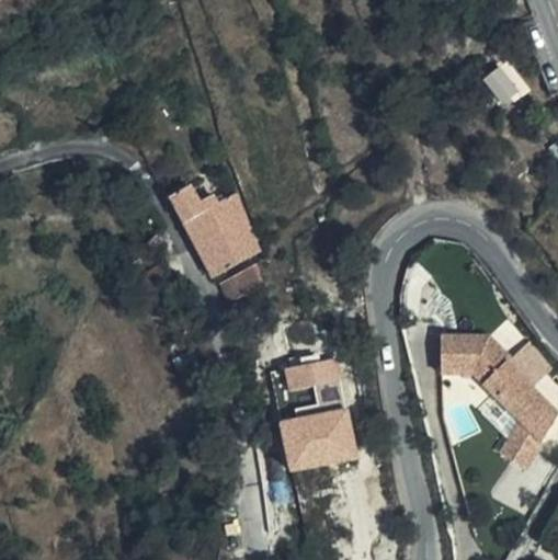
[(507,63),(498,69),(515,92),(507,99),(511,105),(528,90),(507,63)]
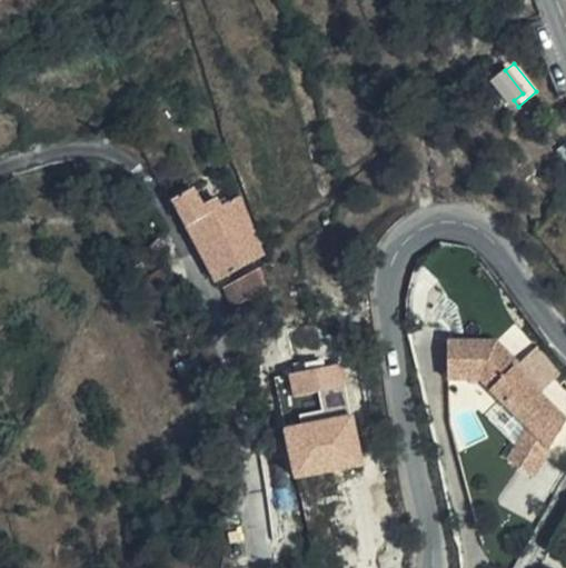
[(523,93),(505,70),(488,81),(507,106),(514,100),(523,93)]
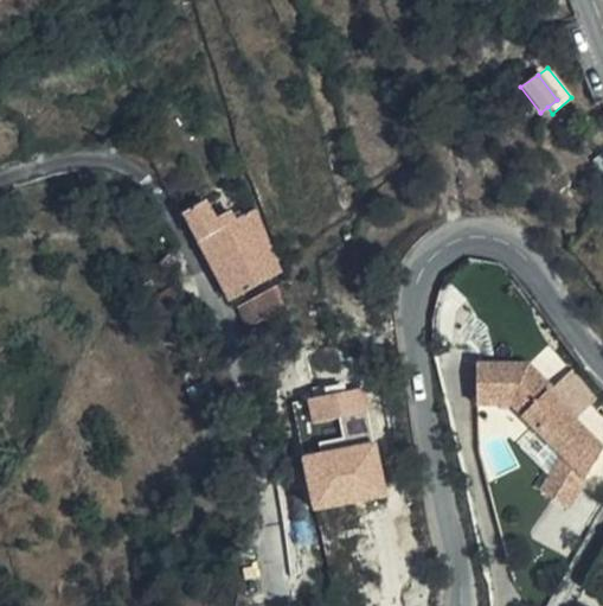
[(277,274),(275,267),(273,260),(239,183),(185,212),(228,300),(250,288),(277,274)]
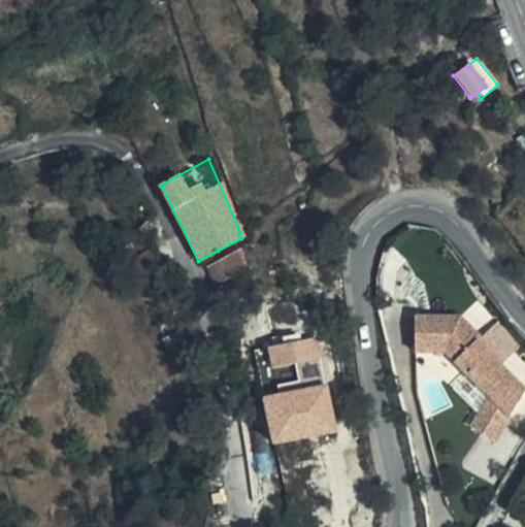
[(244,268),(237,250),(204,266),(210,285),(244,268)]
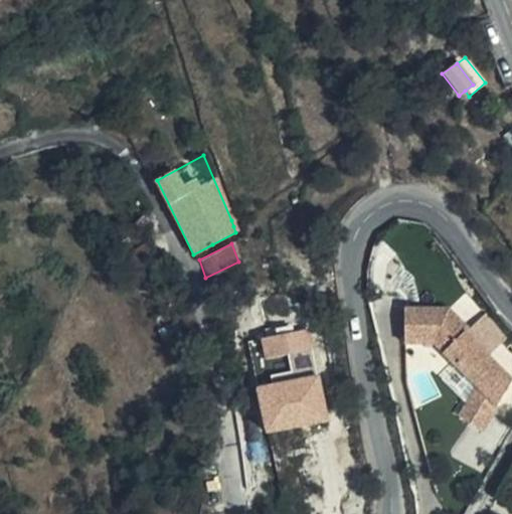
[(291,373),(254,379),(264,432),(327,420),(311,326),(260,335),(264,359),(288,355),(291,373)]
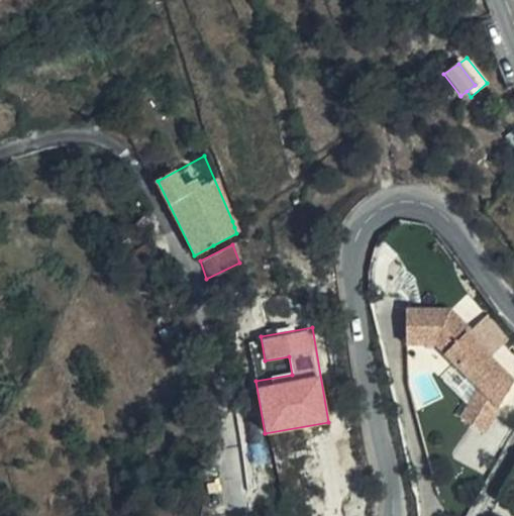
[(470,393),(466,398),(493,416),(511,388),(451,349),(455,342),(432,328),(388,332),(391,364),(419,360),(470,393)]
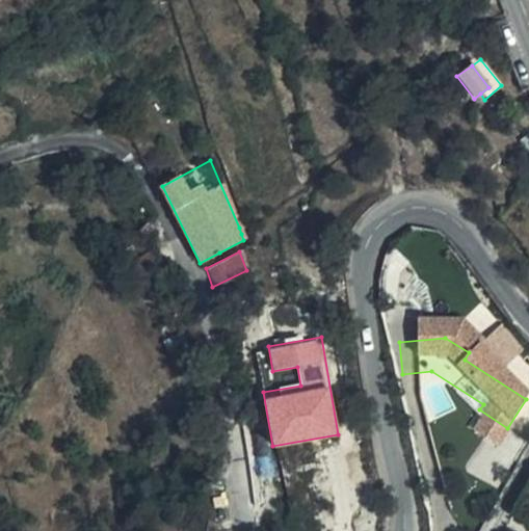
[(507,428),(479,409),(461,437),(490,456),(507,428)]
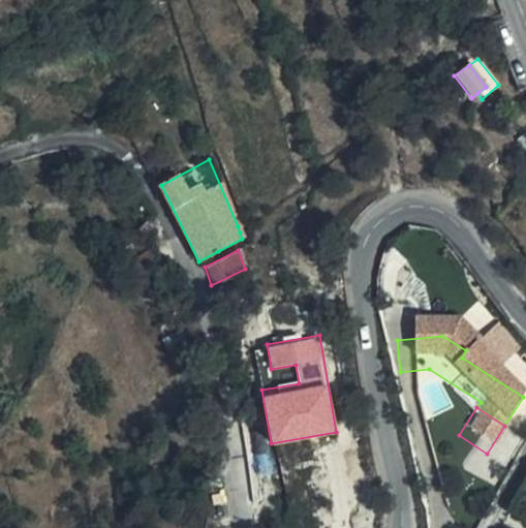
[(221,504),(220,495),(213,496),(214,505),(221,504)]
